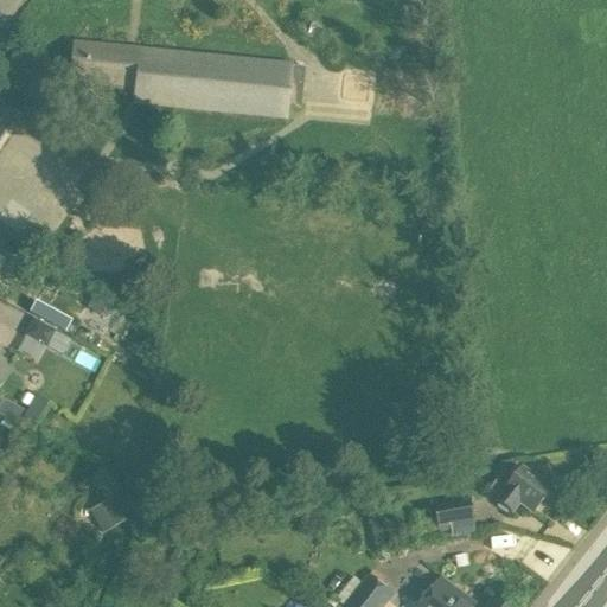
[(115,89),(134,91),(133,104),(134,104),(288,120),(289,109),(301,109),(302,96),(305,74),(306,66),(304,66),(304,63),(289,62),(138,46),(127,45),(72,40),(69,84),(115,89)]
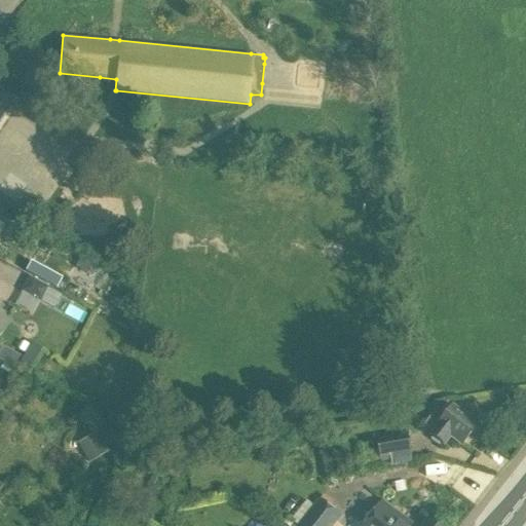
[(85,273),(90,265),(80,259),(76,268),(85,273)]
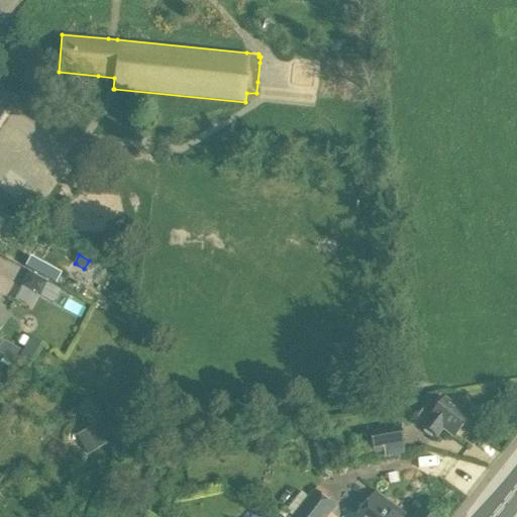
[(36,278),(29,292),(38,296),(45,283),(36,278)]
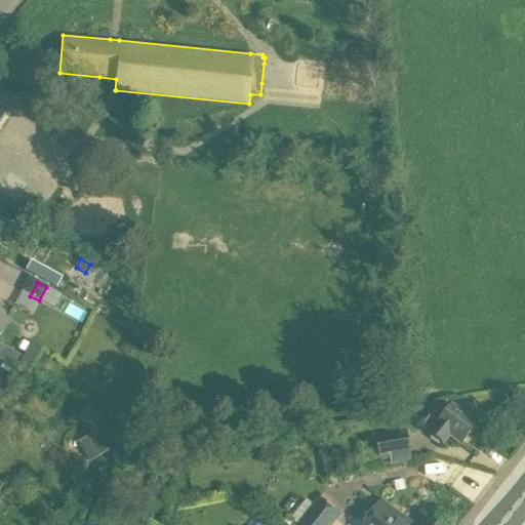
[(0,347),(0,358),(11,363),(15,353),(0,347)]
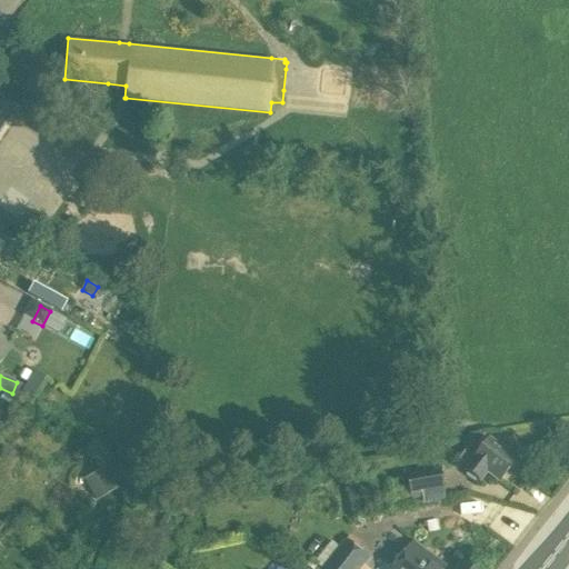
[(25,388),(19,399),(30,406),(36,395),(25,388)]
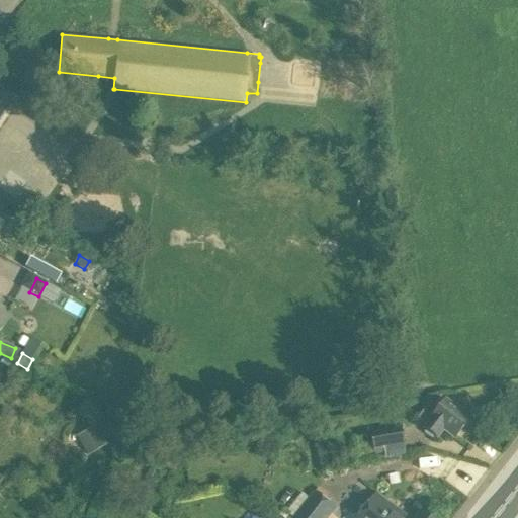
[(417,418),(426,425),(424,428),(436,438),(442,430),(453,438),(468,419),(464,416),(468,410),(459,403),(455,408),(445,401),(436,413),(426,406),(417,418)]
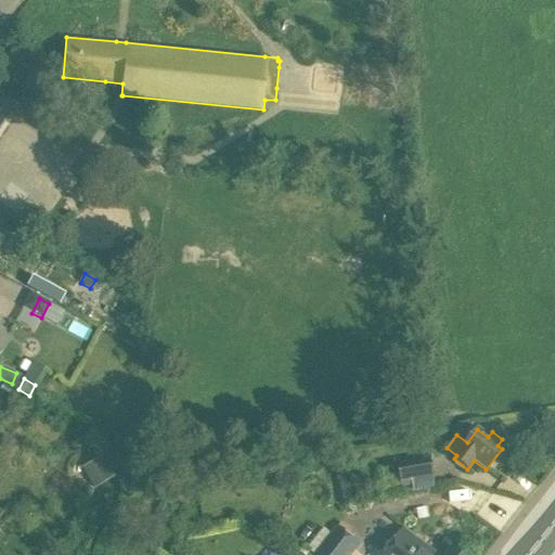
[(84,468),(94,488),(114,476),(102,456),(84,468)]
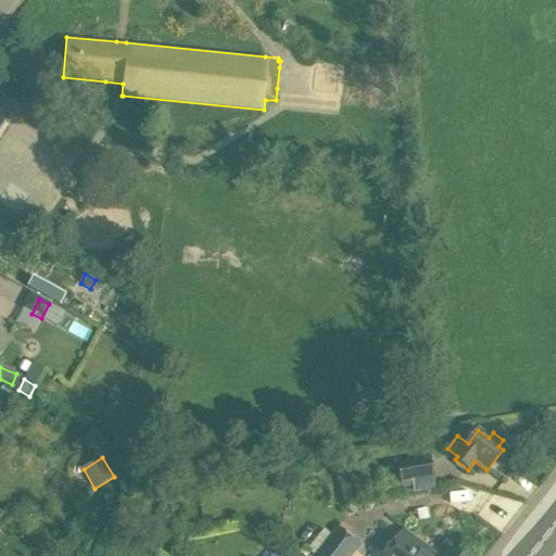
[(396,465),(401,489),(412,487),(411,482),(432,478),(429,459),(396,465)]
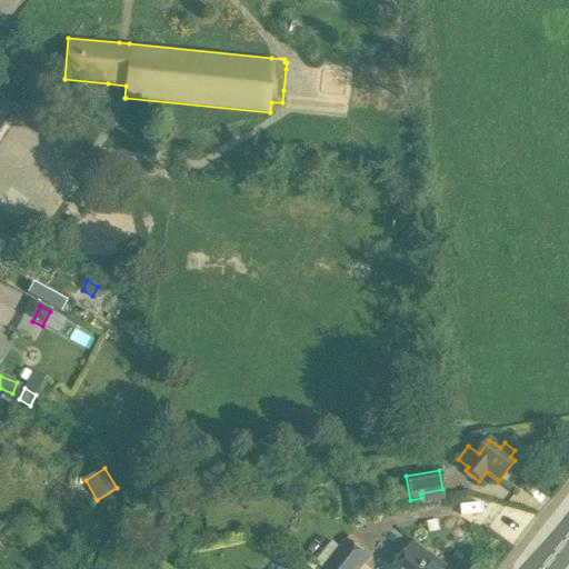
[(148,473),(136,471),(132,498),(145,499),(148,473)]
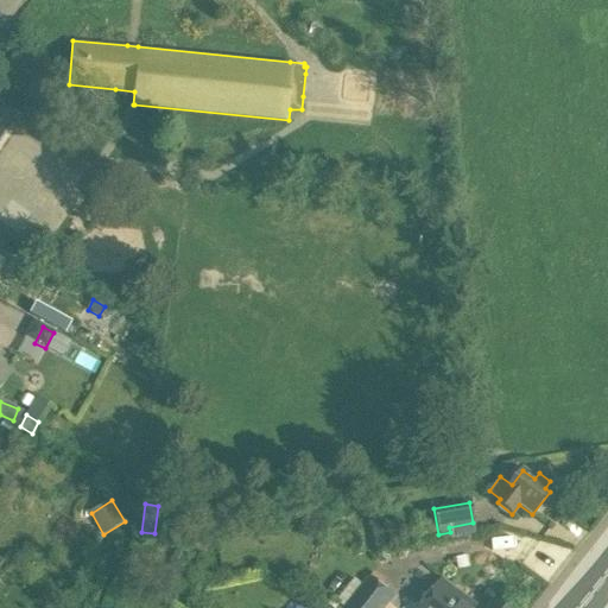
[(455,558),(457,570),(468,568),(466,556),(455,558)]
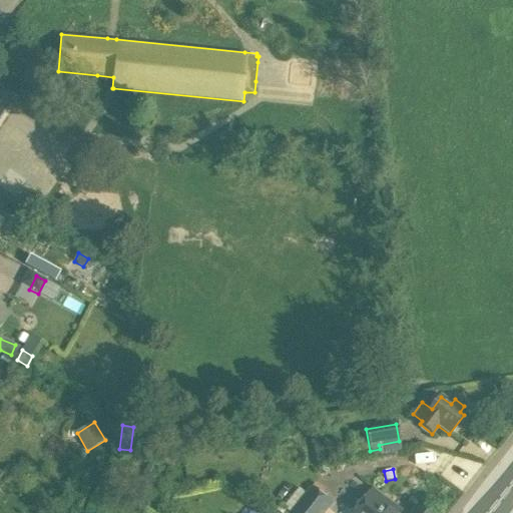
[(289,512),(323,512),(332,502),(311,486),(289,512)]
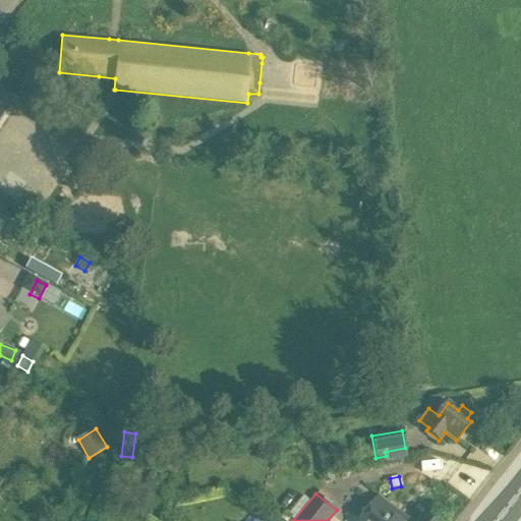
[(358,520),(426,520),(420,516),(416,520),(405,520),(406,520),(378,498),(358,520)]
